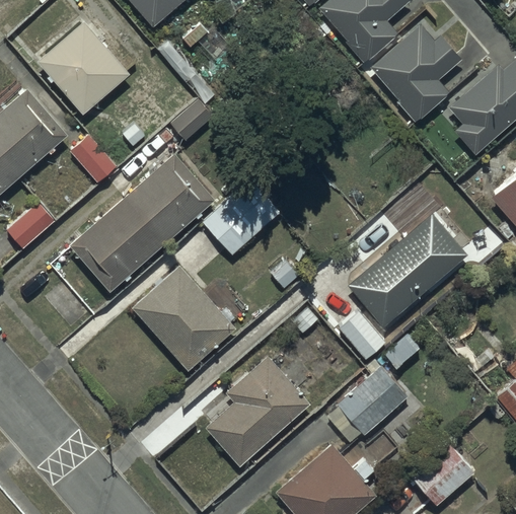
[(129,0),(154,27),(183,0),(129,0)]
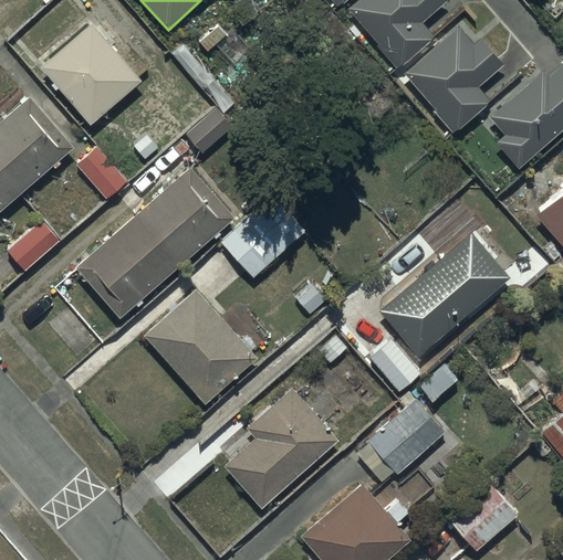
[(358,0),(348,9),(378,43),(376,45),(398,70),(436,38),(423,22),(447,1),(445,0),(358,0)]
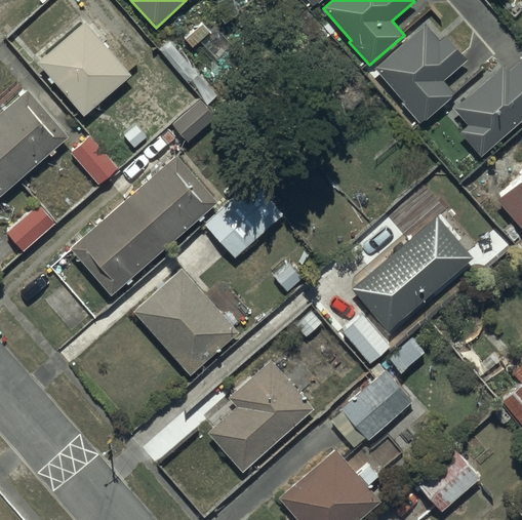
[(84,21),(37,62),(83,116),(130,75),(84,21)]
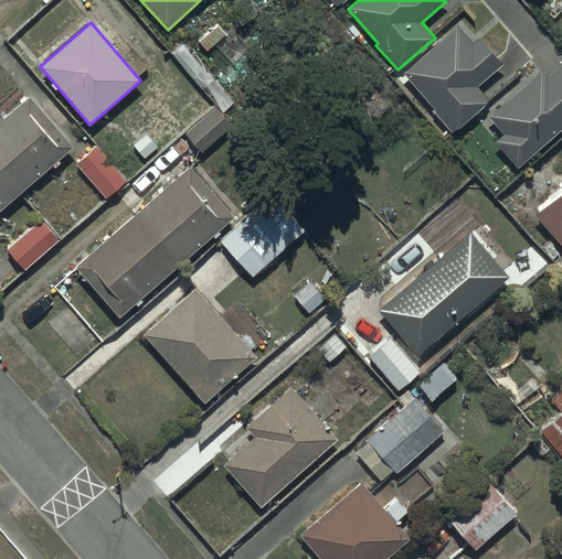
[(458,27),(403,73),(435,109),(433,110),(453,133),(488,103),(476,88),(504,65),(481,40),(475,45),(458,27)]
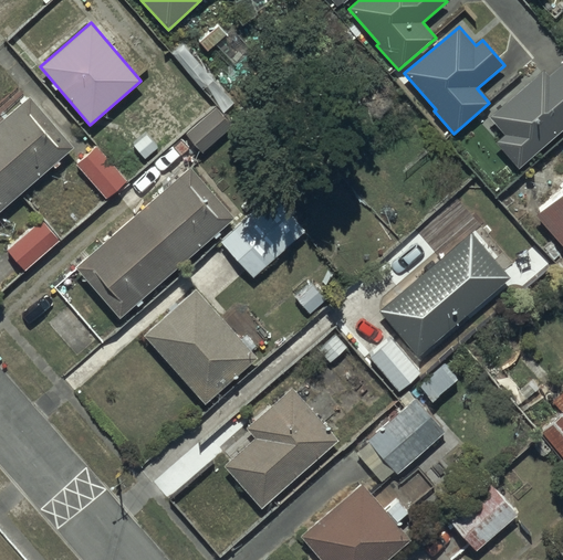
[(544,73),(490,118),(504,134),(496,143),(519,169),(562,130),(562,66),(550,78),(544,73)]
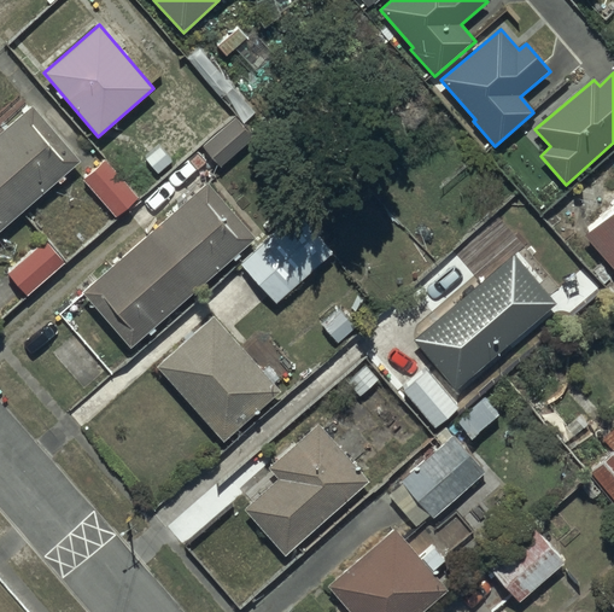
[(0,229),(81,161),(33,105),(0,132),(0,229)]
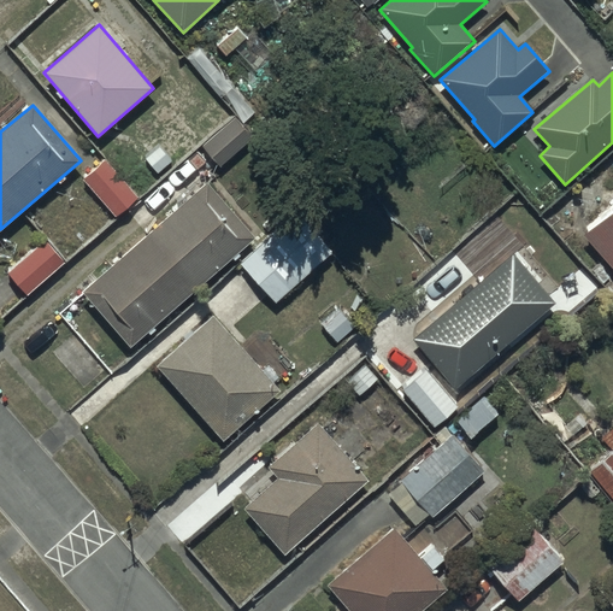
[(235,119),(204,147),(222,166),(253,139),(235,119)]
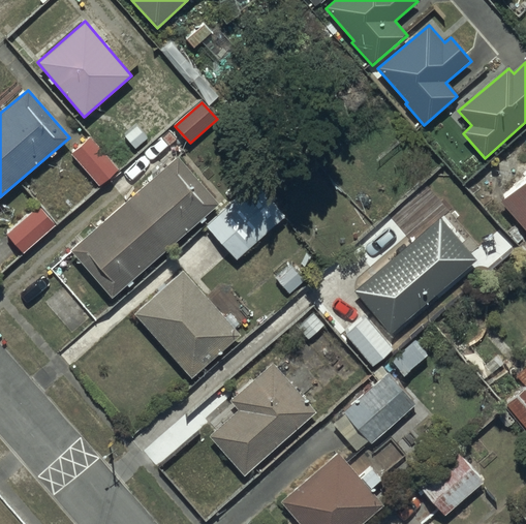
[(91,137),(71,155),(99,186),(119,168),(91,137)]
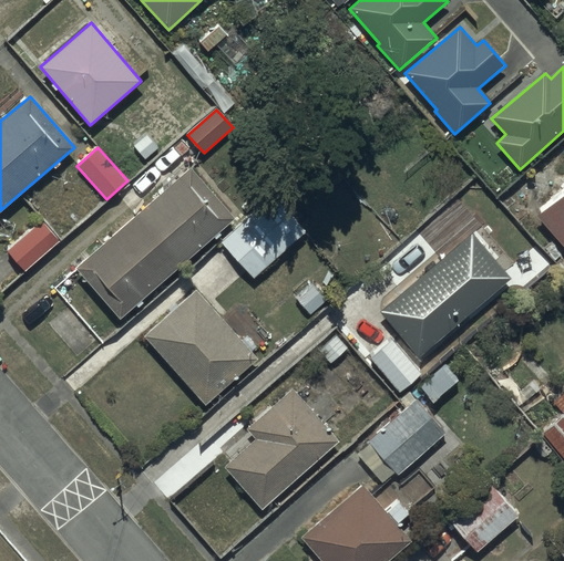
[(191,167),(77,268),(120,319),(235,220),(191,167)]
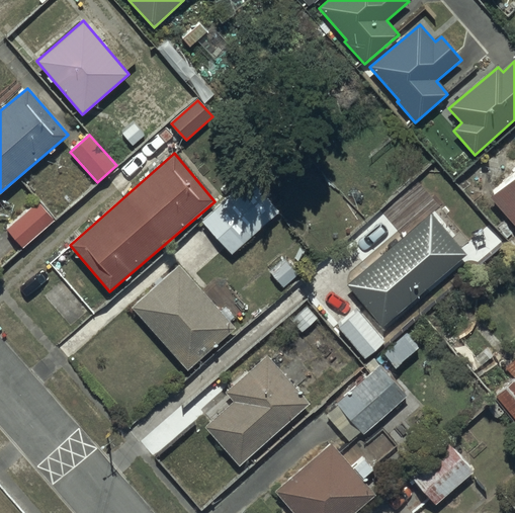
[(514,175),(491,197),(514,225),(514,175)]
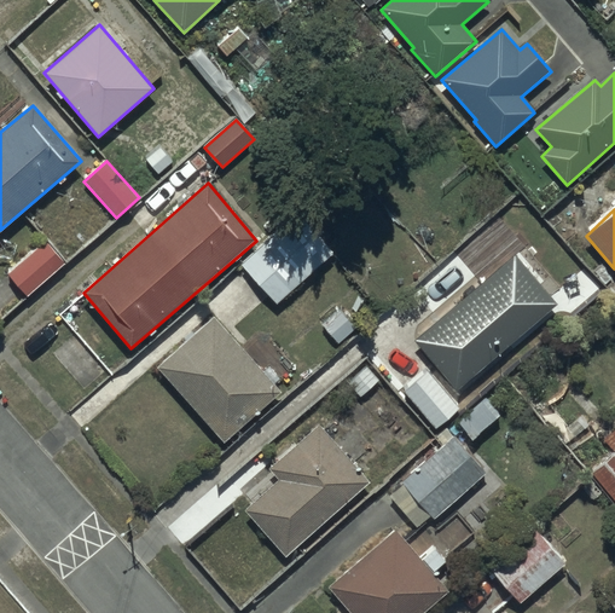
[(300,213),(238,265),(274,305),(335,253),(300,213)]
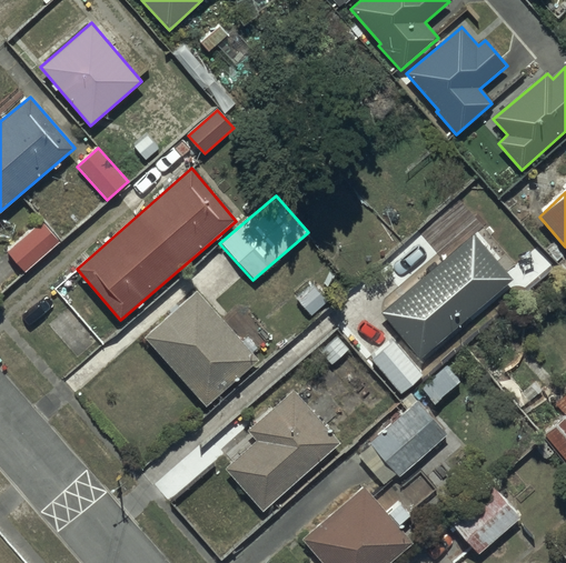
[(45,221),(8,251),(26,272),(62,242),(45,221)]
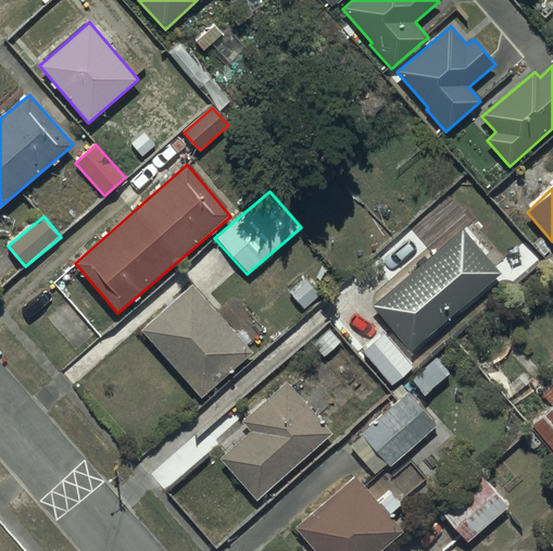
[(466,234),(375,312),(411,354),(503,276),(466,234)]
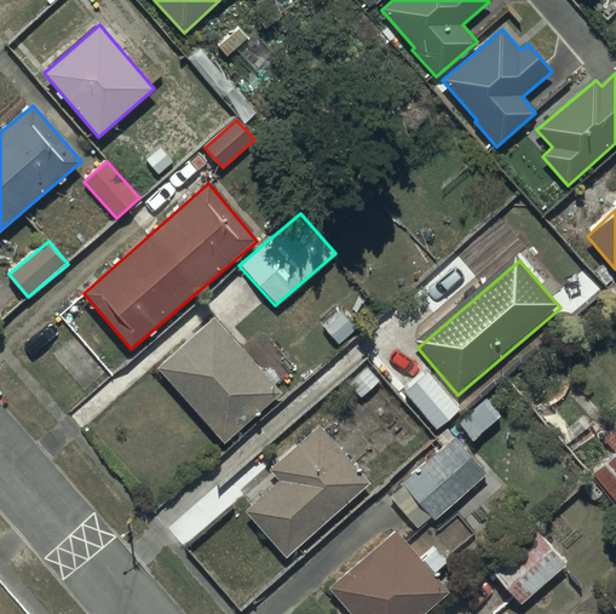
[(216,317),(159,369),(224,443),(282,392),(216,317)]
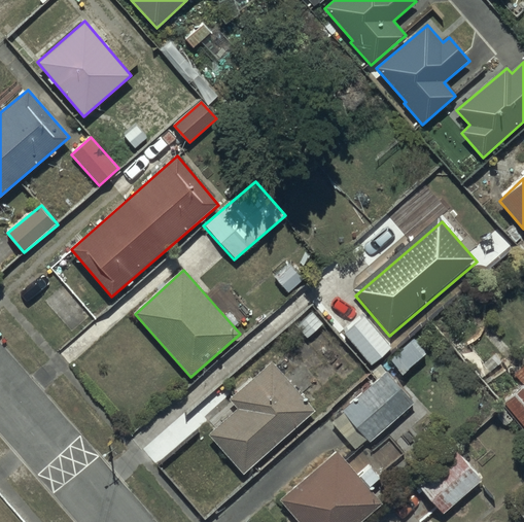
[(311,310),(294,326),(309,342),(325,325),(311,310)]
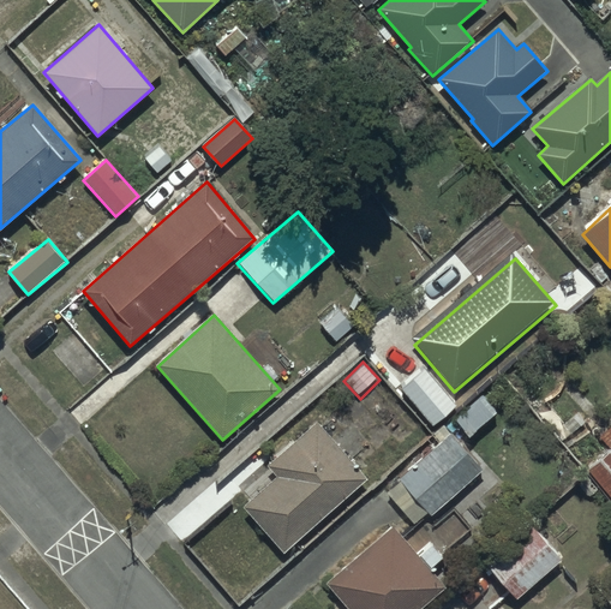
[(424,369),(401,389),(433,427),(456,406),(424,369)]
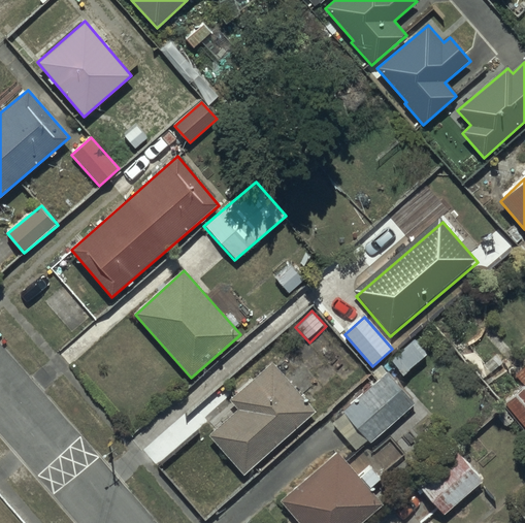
[(417,341),(392,362),(403,376),(428,355),(417,341)]
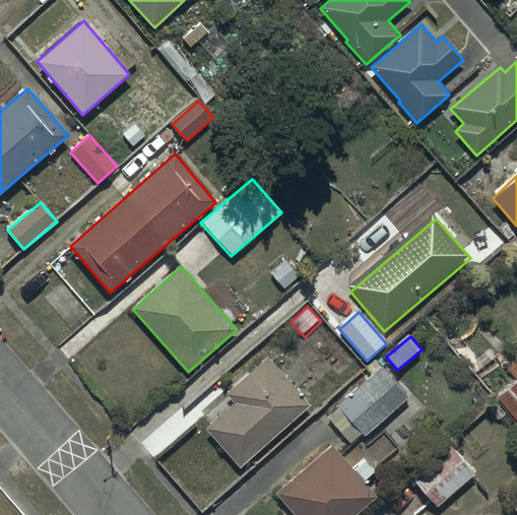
[(235,403),(206,429),(241,468),(311,405),(268,358),(228,394),(235,403)]
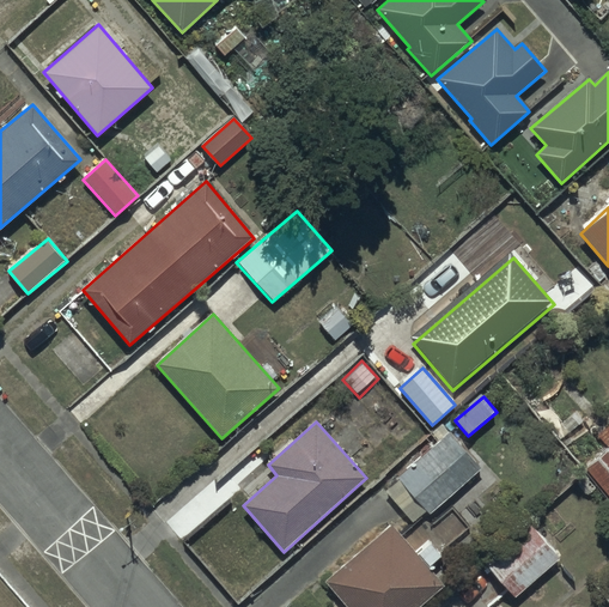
[(401,481),(388,493),(414,523),(427,511),(431,515),(483,468),(445,425),(426,442),(433,449),(399,479),(401,481)]
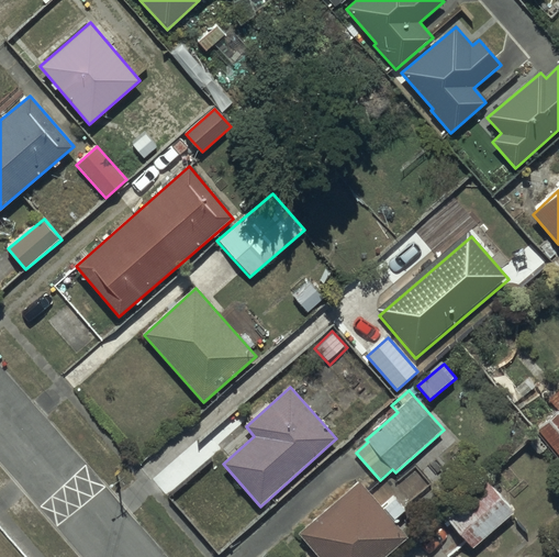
[(558,394),(551,401),(558,410),(558,416),(540,431),(558,453),(558,394)]
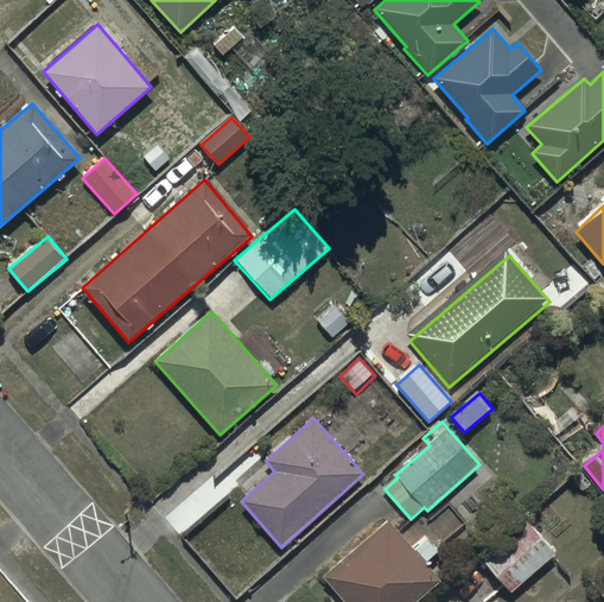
[(526,518),(481,558),(510,593),(557,552),(526,518)]
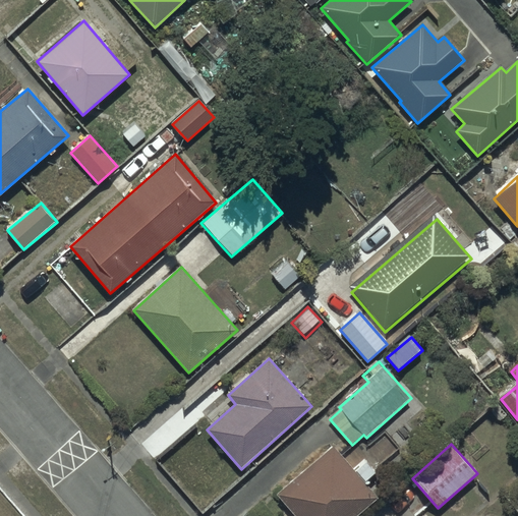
[(333,445),(277,494),(295,515),(355,515),(378,497),(364,482),(376,473),(365,462),(368,460),(356,446),(343,457),(333,445)]
